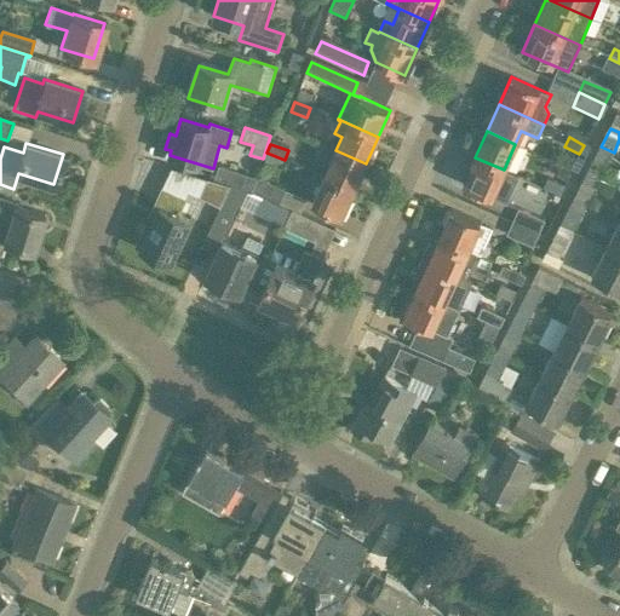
[(587,172),(601,179),(614,153),(601,147),(587,172)]
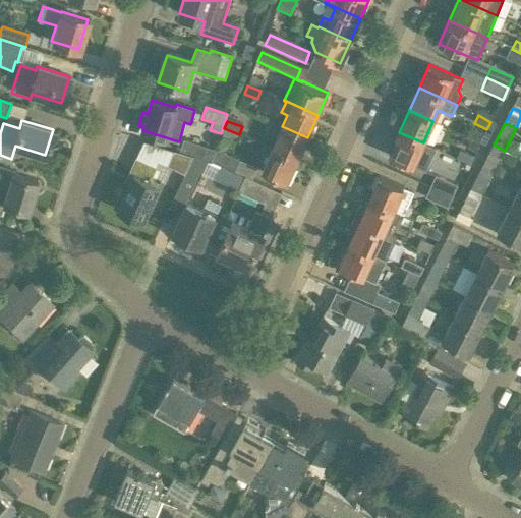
[(307,137),(282,126),(273,148),(297,159),(307,137)]
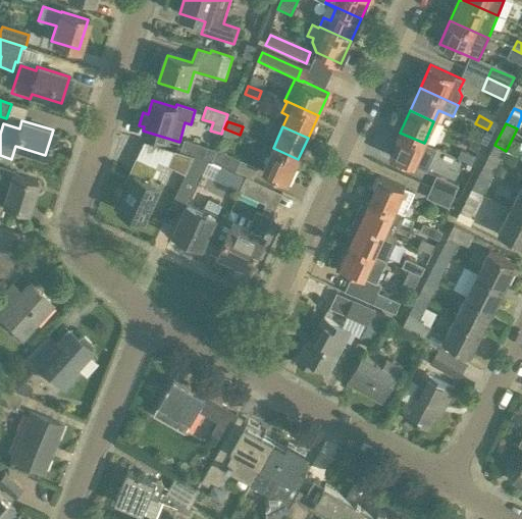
[(424,143),(400,133),(389,154),(414,165),(424,143)]
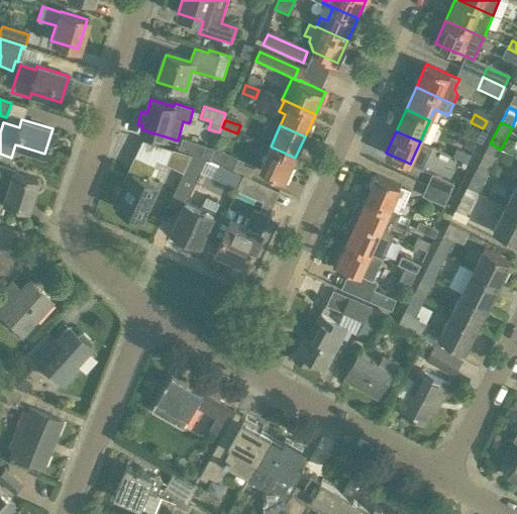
[(179,150),(179,151),(191,156),(202,160),(203,158),(206,146),(183,139),(179,150)]
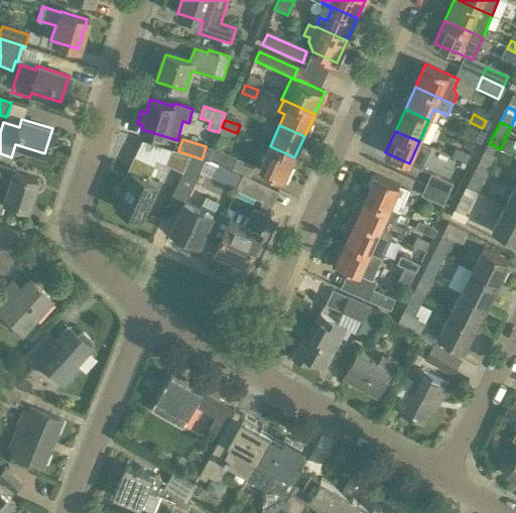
[(474,145),(467,141),(463,149),(470,153),(474,145)]
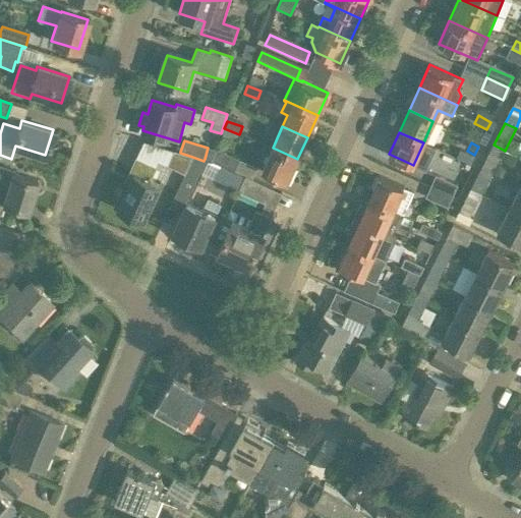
[(482,167),(494,172),(505,151),(494,145),(482,167)]
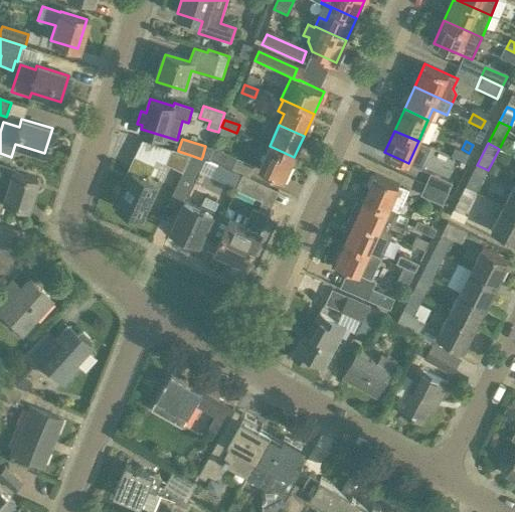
[(294,157),(270,146),(260,169),(284,180),(294,157)]
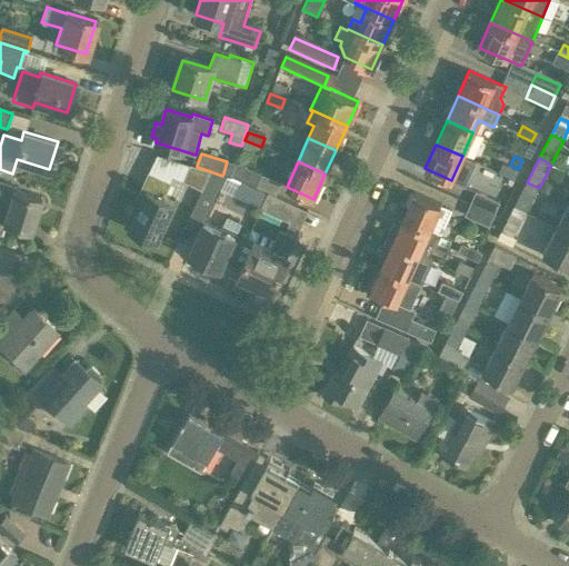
[(191,165),(183,182),(201,190),(210,171),(197,167),(191,165)]
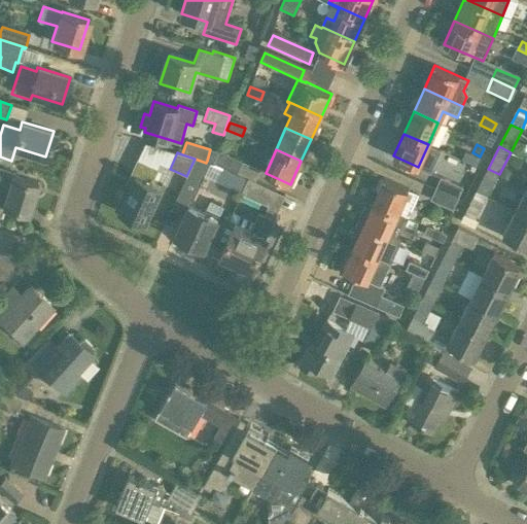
[(475,167),(479,160),(465,152),(461,161),(475,167)]
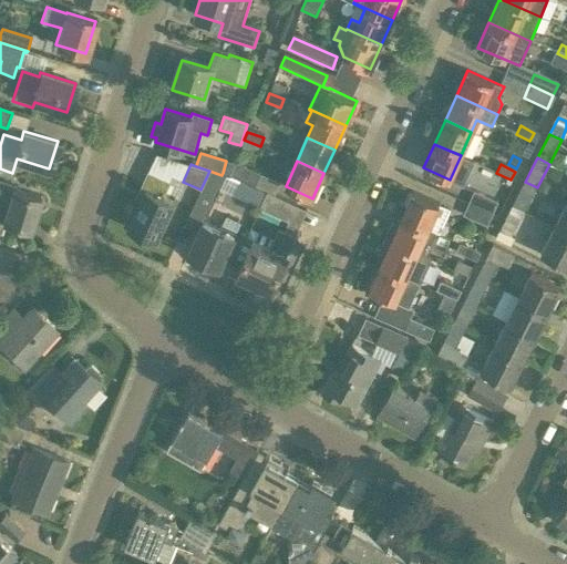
[(237,165),(232,176),(266,193),(267,193),(275,196),(275,195),(279,184),(237,165)]
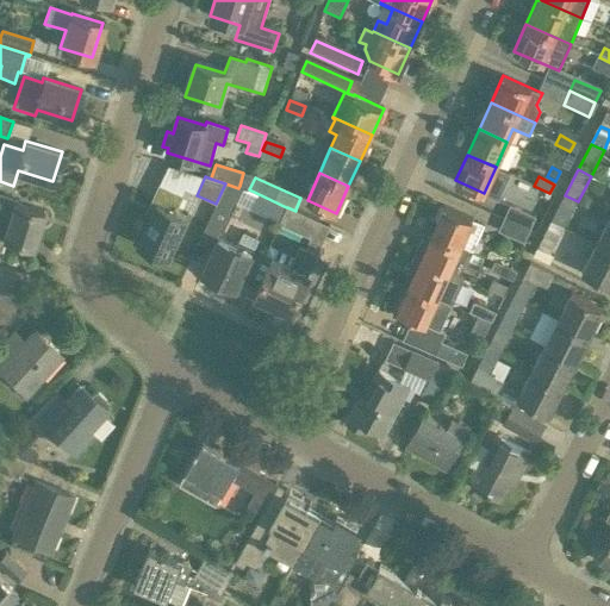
[(238,188),(225,183),(216,204),(217,205),(207,225),(224,232),(237,205),(242,206),(248,191),(238,188)]
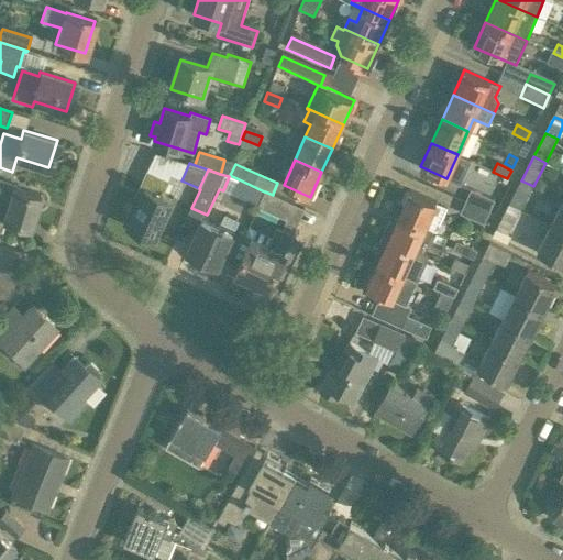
[(139,200),(129,223),(141,229),(139,233),(151,239),(153,234),(155,235),(173,199),(164,196),(169,184),(147,173),(135,199),(139,200)]
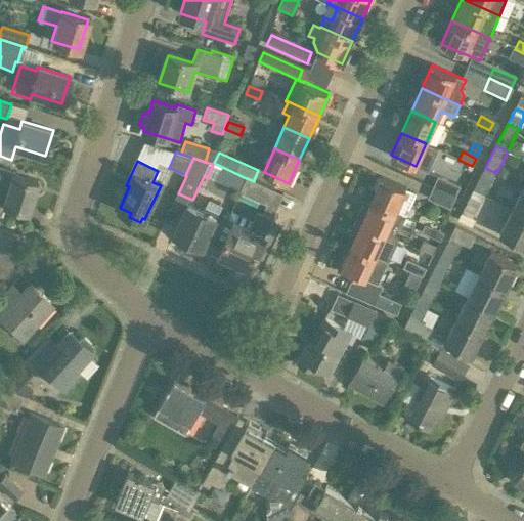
[(0,203),(4,205),(28,212),(37,182),(12,174),(12,172),(0,167),(0,203)]
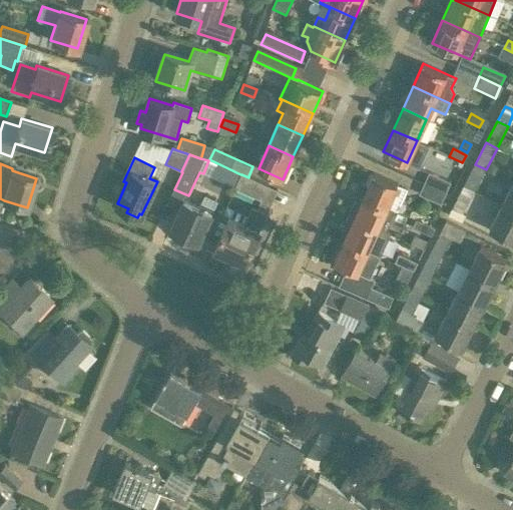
[(464,186),(480,193),(483,188),(478,186),(486,169),(475,164),(464,186)]
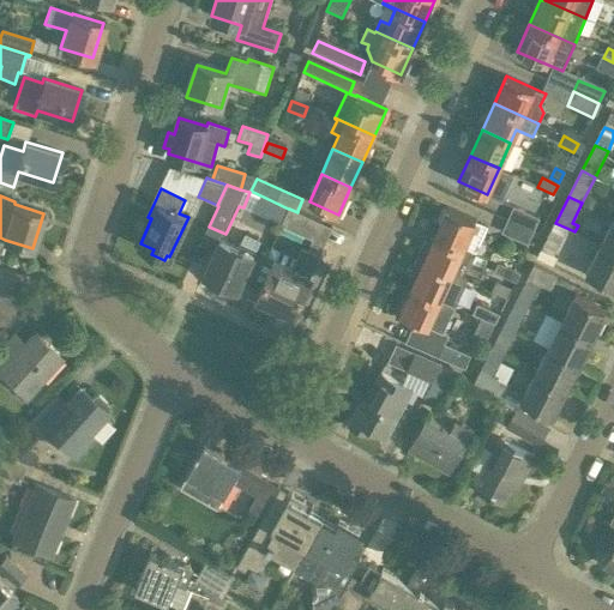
[(509,221),(534,231),(540,219),(515,207),(509,221)]
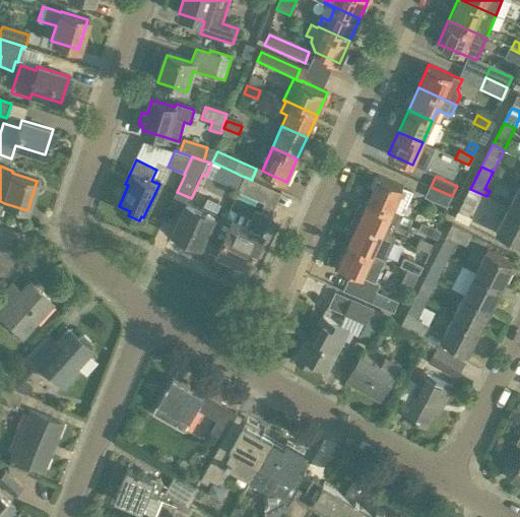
[(245,177),(245,178),(238,192),(264,204),(271,189),(252,180),(245,177)]
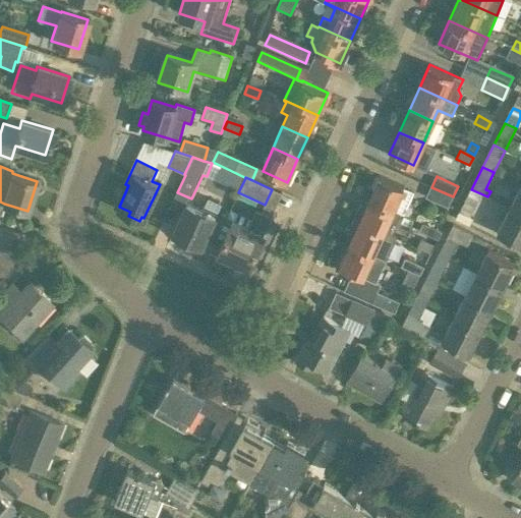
[(368,199),(404,216),(414,192),(379,177),(368,199)]
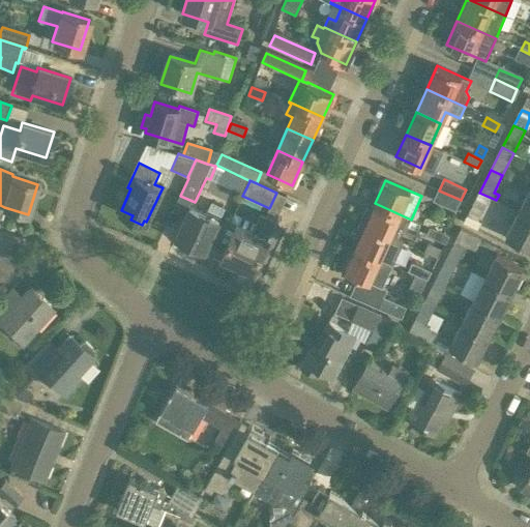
[(529,188),(518,211),(529,217),(529,188)]
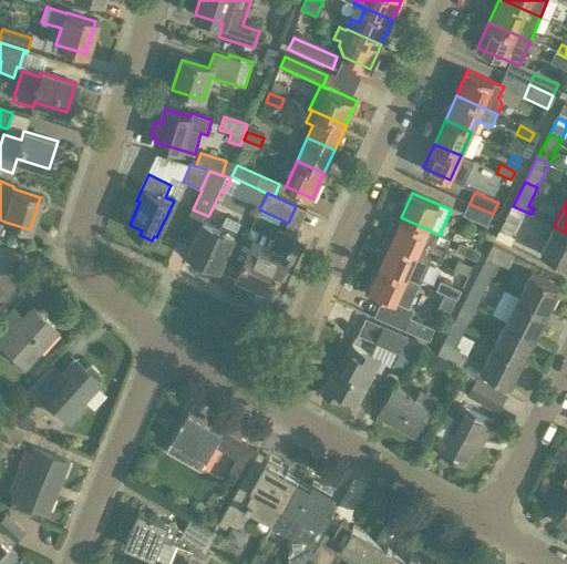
[(493,214),(470,204),(464,216),(487,227),(493,214)]
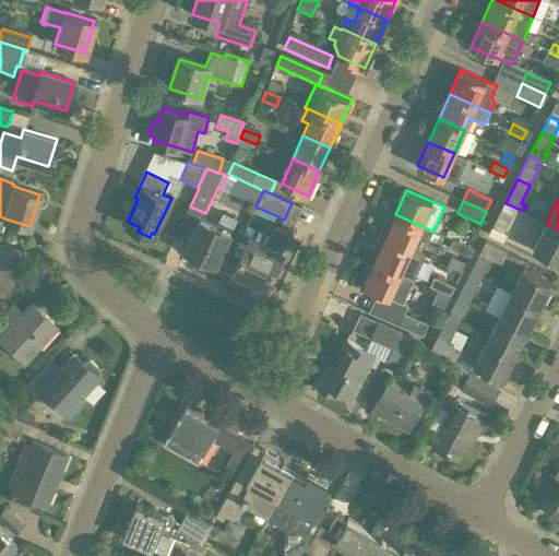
[(504,235),(509,225),(516,212),(522,213),(523,211),(506,203),(489,236),(503,244),(508,236),(504,235)]
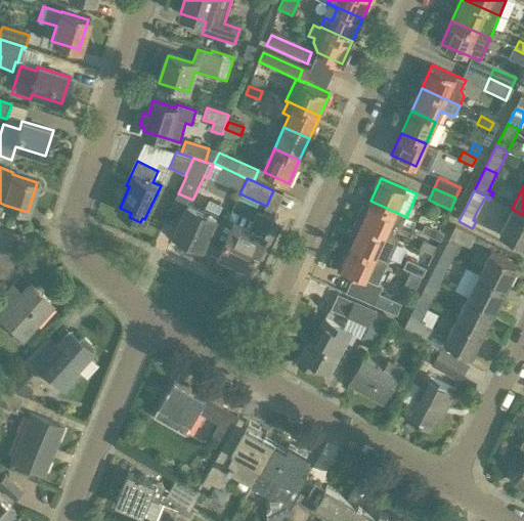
[(360,223),(385,234),(390,221),(399,225),(403,216),(405,217),(406,217),(370,201),(360,223)]
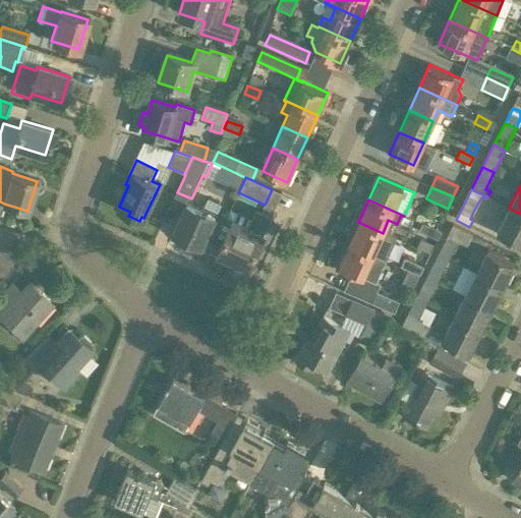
[(175,232),(172,238),(186,245),(189,239),(201,244),(217,211),(203,205),(200,209),(188,204),(187,204),(174,232),(175,232)]
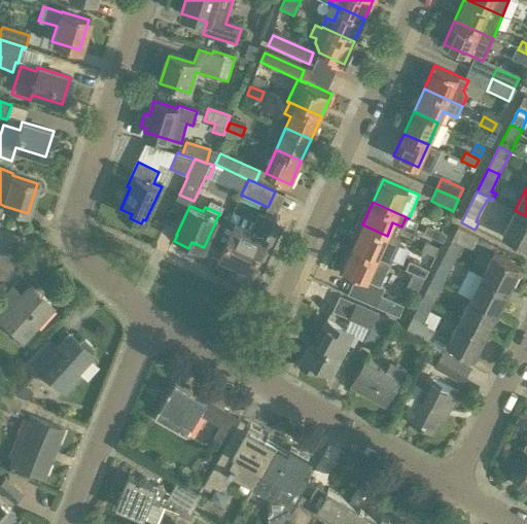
[(495,230),(502,233),(526,245),(526,216),(515,210),(514,212),(506,209),(495,230)]
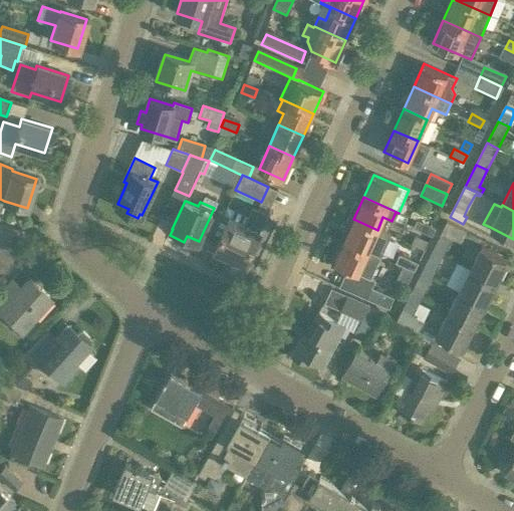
[(220,238),(216,249),(219,250),(216,256),(227,261),(230,255),(246,263),(260,232),(268,216),(257,211),(252,208),(248,217),(244,225),(230,218),(220,238)]
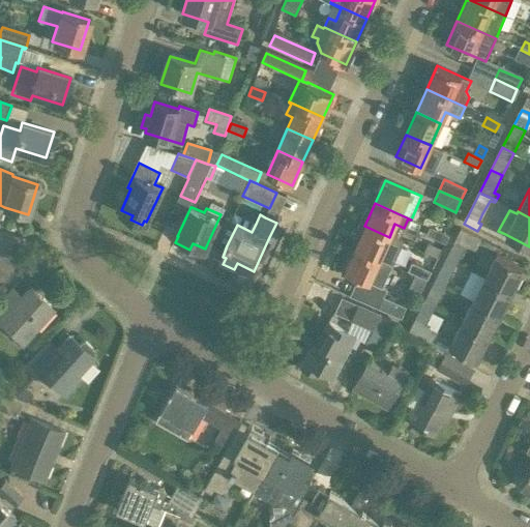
[(0,217),(0,281),(2,282),(7,279),(10,269),(21,237),(0,230),(0,220),(1,217),(0,217)]
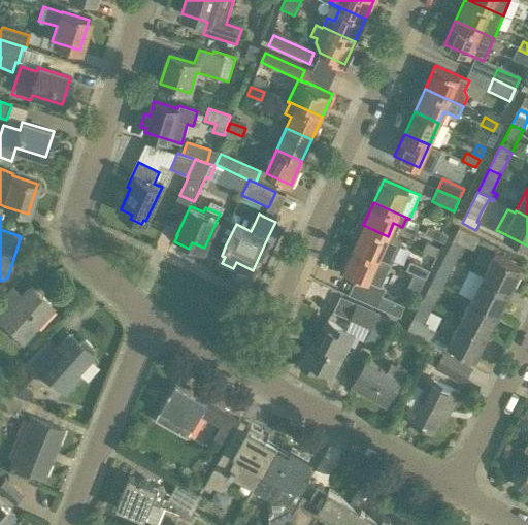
[(354,247),(377,258),(388,236),(363,225),(354,247)]
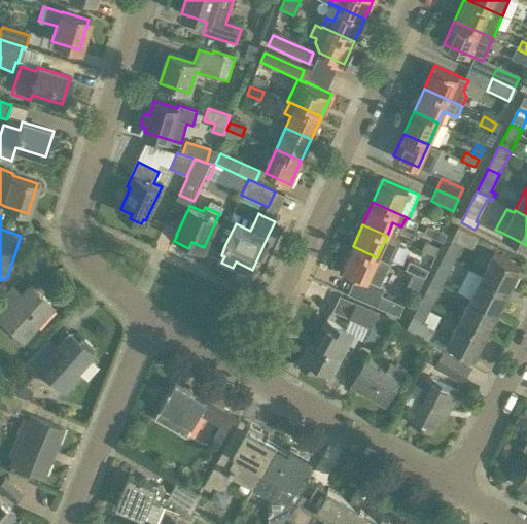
[(437,241),(441,234),(427,228),(424,235),(437,241)]
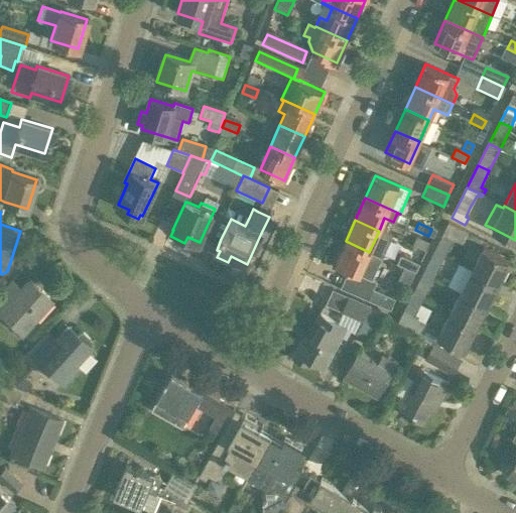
[(434,251),(445,257),(454,242),(463,246),(468,235),(447,225),(434,251)]
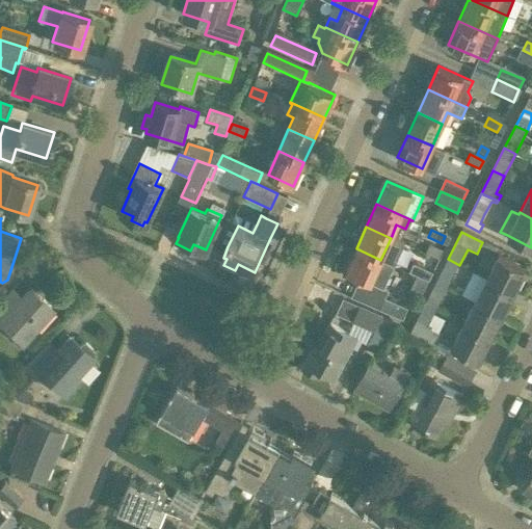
[(394,266),(380,261),(380,260),(356,248),(346,272),(383,289),(394,266)]
